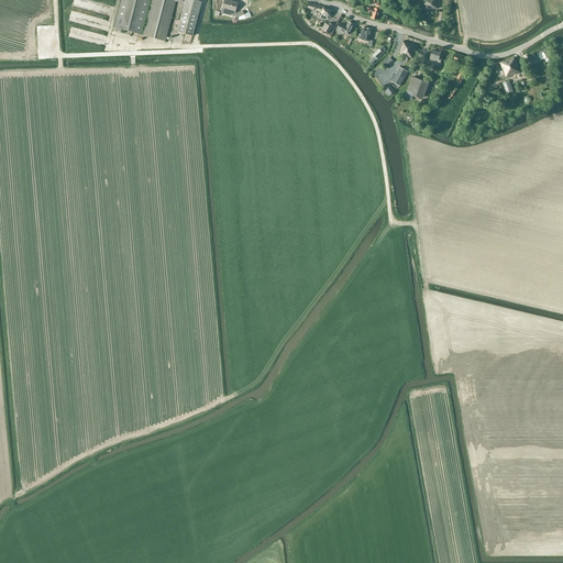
[(141,34),(150,0),(121,0),(114,28),(141,34)]
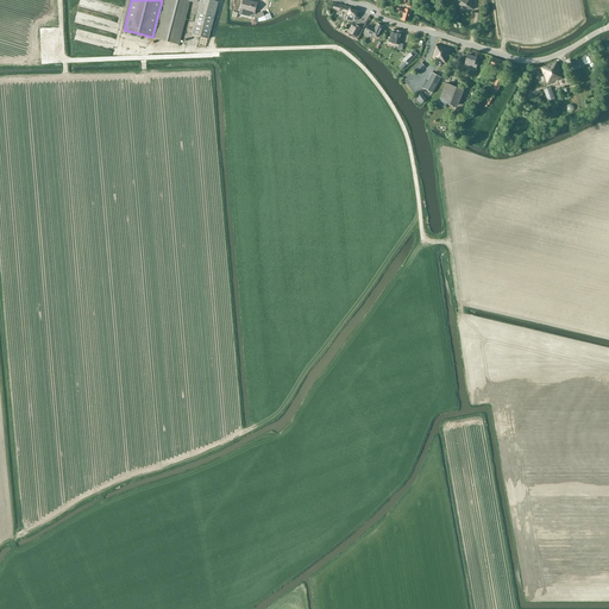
[(189,1),(199,4),(200,0),(164,0),(155,38),(179,45),(189,1)]
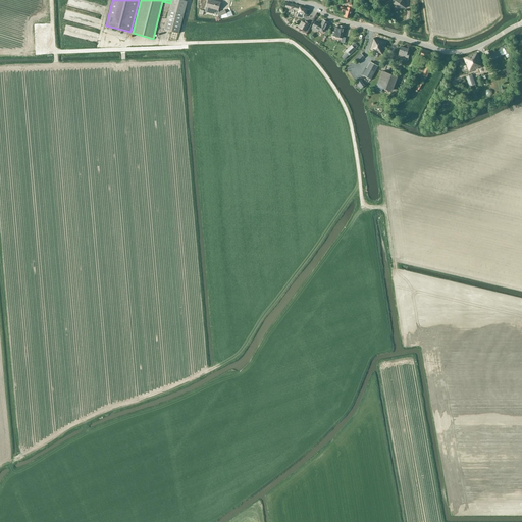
[(168,10),(184,14),(188,1),(181,0),(171,0),(170,3),(168,10)]
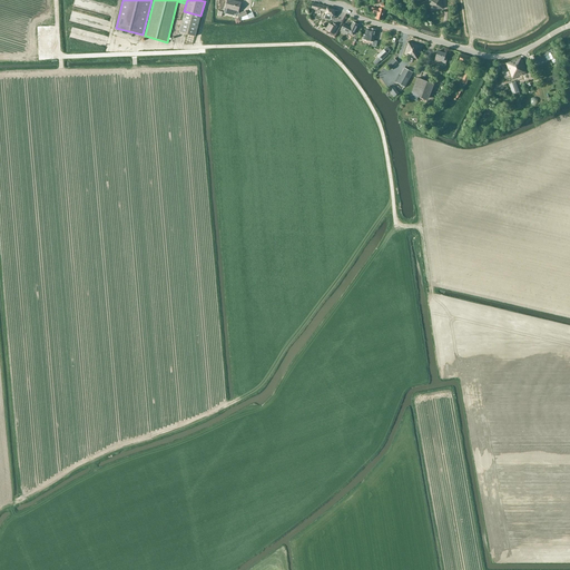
[(238,12),(241,3),(229,0),(227,0),(225,9),(232,10),(231,12),(235,13),(236,11),(238,12)]
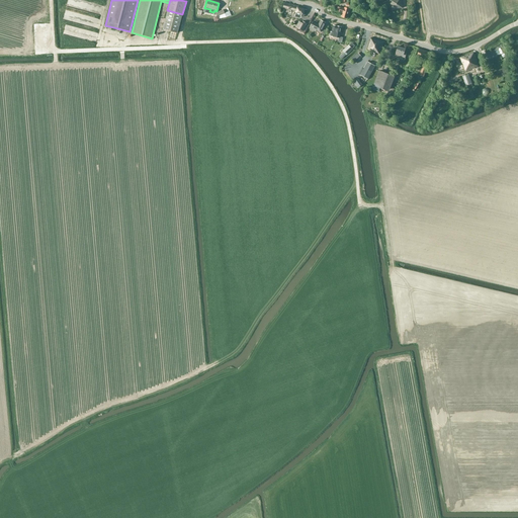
[(390,0),(392,10),(403,8),(401,0),(390,0)]
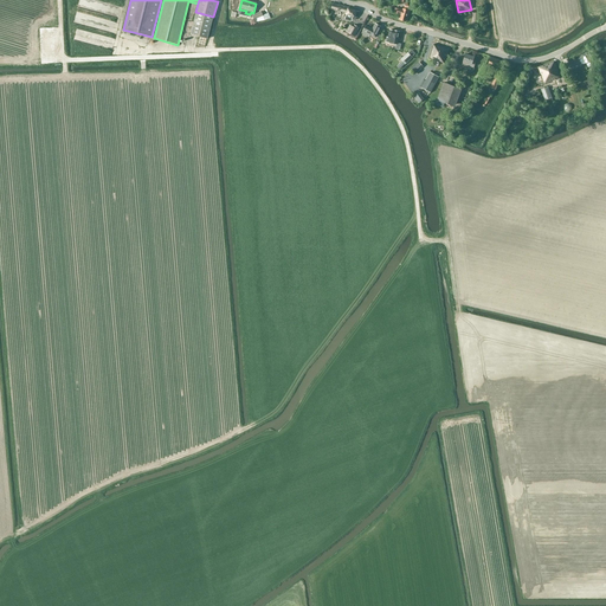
[(333,4),(331,11),(339,12),(346,13),(346,15),(345,19),(352,21),(353,20),(354,20),(356,19),(356,18),(358,18),(359,12),(348,10),(349,7),(333,4)]
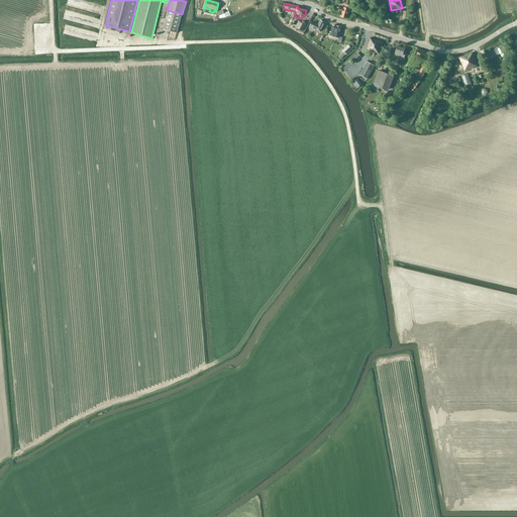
[(346,19),(349,8),(343,7),(343,8),(339,7),(338,12),(342,13),(341,17),(346,19)]
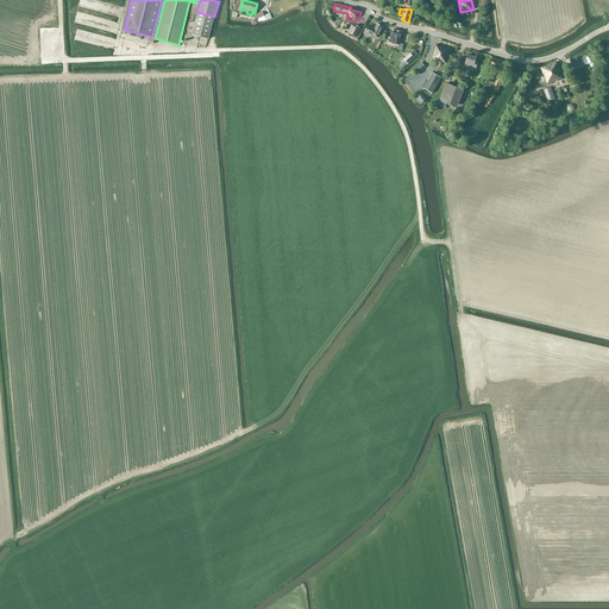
[(76,12),(74,22),(99,27),(100,23),(105,23),(106,19),(76,12)]
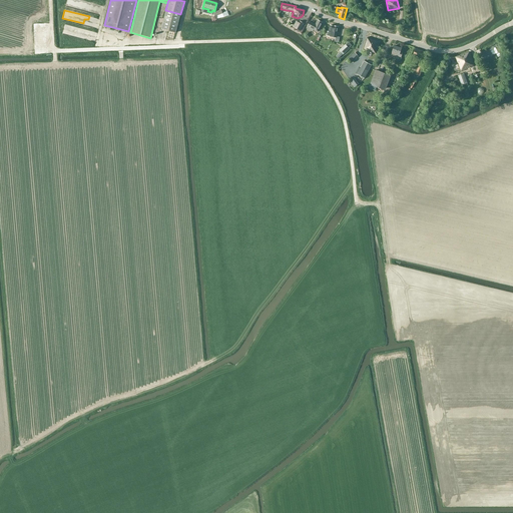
[(175,33),(180,14),(165,10),(160,29),(175,33)]
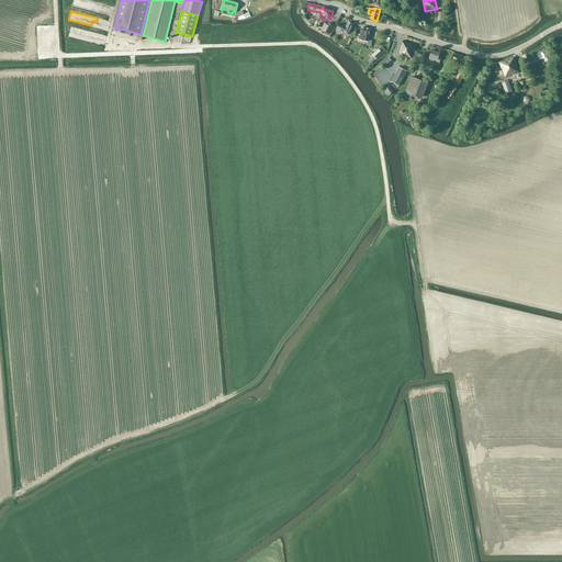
[(350,32),(353,25),(348,22),(346,27),(339,24),(336,32),(343,35),(344,33),(348,35),(350,32)]
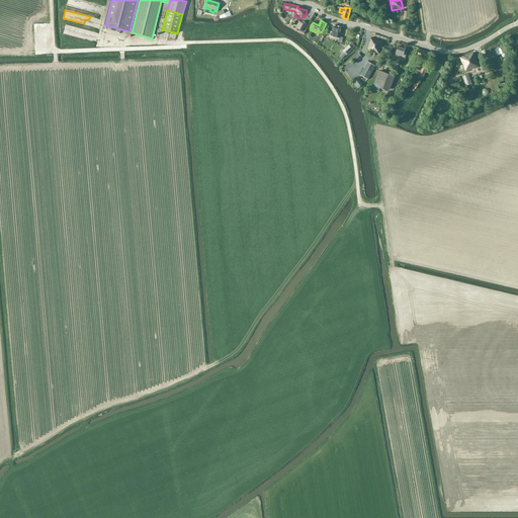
[(301,23),(298,28),(303,31),(306,26),(306,25),(307,24),(303,22),(301,23)]
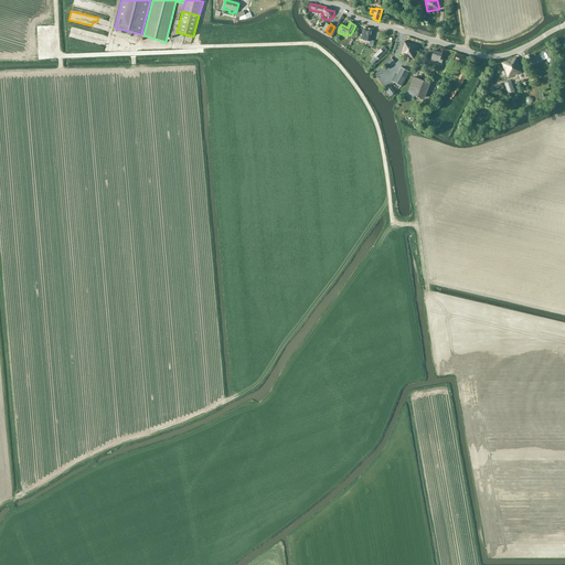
[(363,28),(361,40),(368,41),(368,40),(370,41),(372,30),(363,28)]
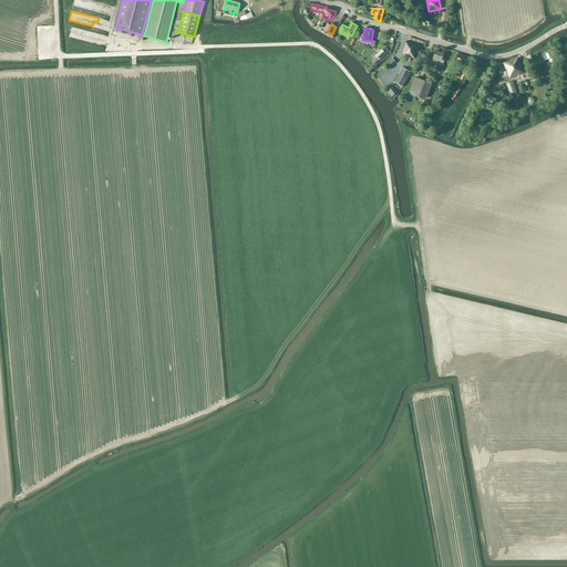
[(72,38),(86,39),(88,30),(73,29),(72,38)]
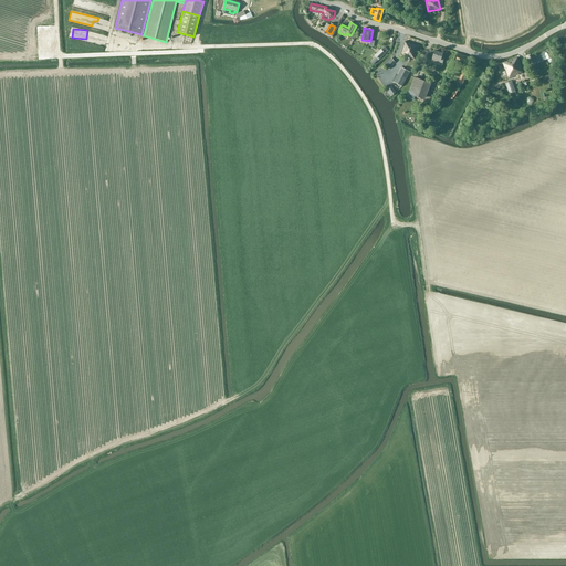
[(415,60),(419,46),(405,41),(399,60),(409,63),(410,59),(415,60)]
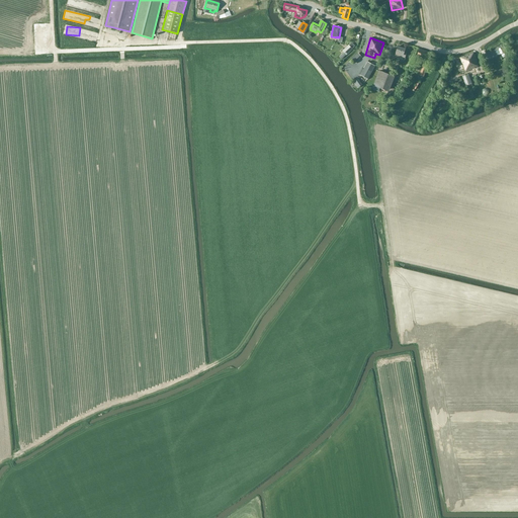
[(342,51),(343,53),(346,56),(353,50),(349,46),(349,45),(342,51)]
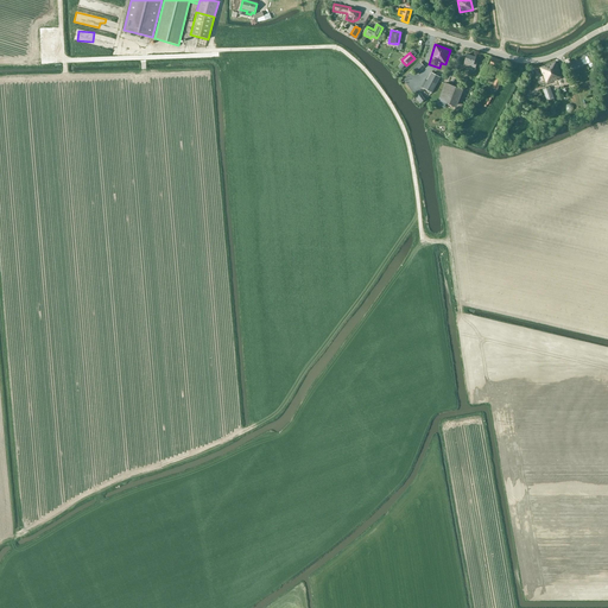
[(467,55),(464,62),(474,65),(474,62),(476,57),(467,55)]
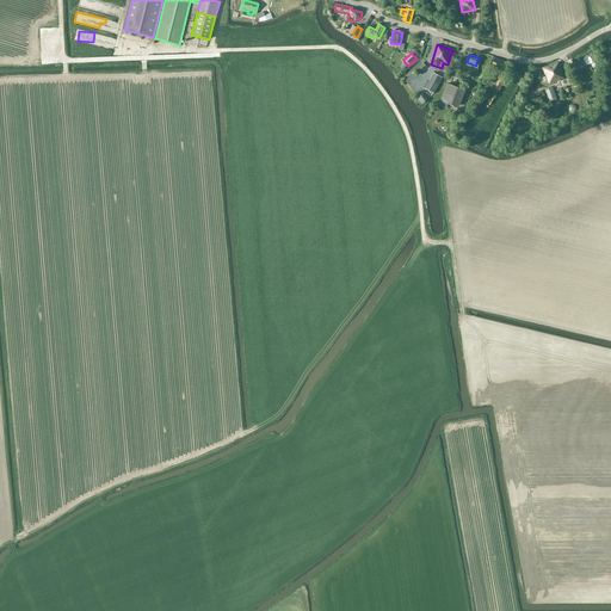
[(492,67),(500,69),(504,69),(506,62),(494,59),(492,67)]
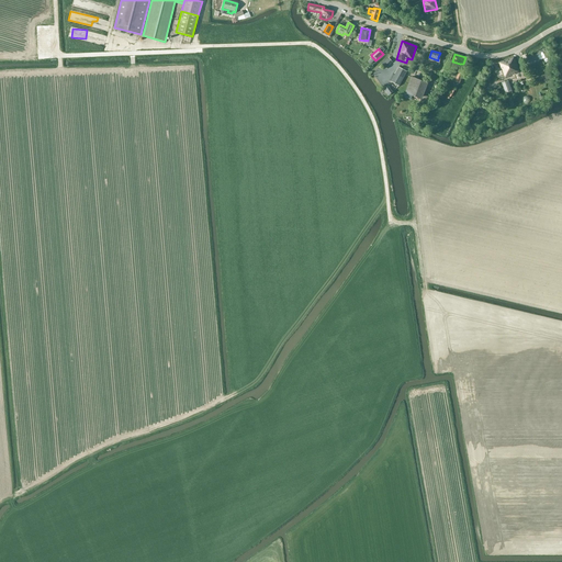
[(519,71),(514,57),(499,63),(505,78),(515,75),(515,74),(519,71)]
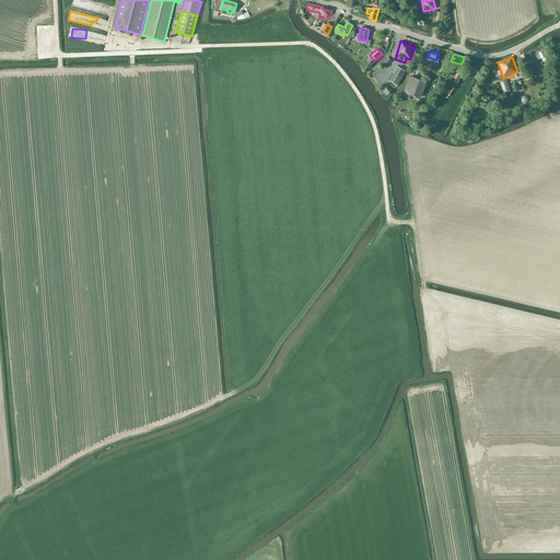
[(388,80),(389,81),(398,85),(406,71),(397,67),(393,76),(392,74),(388,80)]
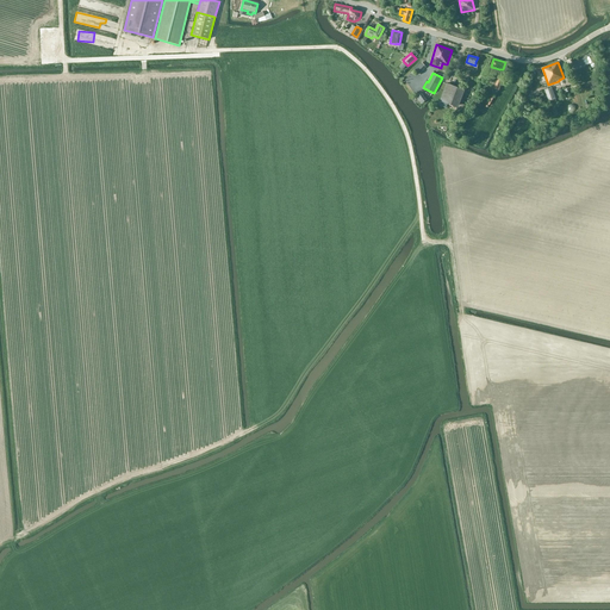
[(499,91),(505,76),(499,74),(493,88),(499,91)]
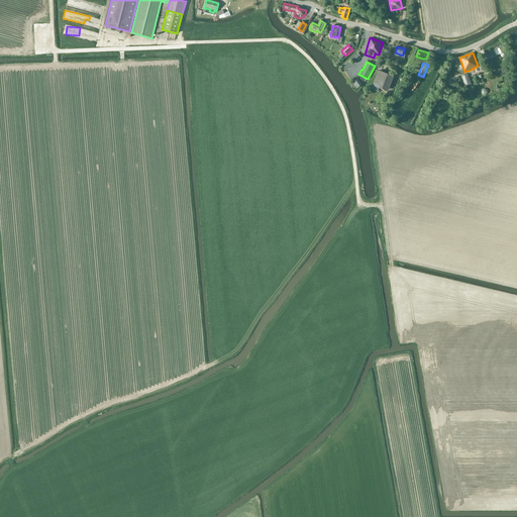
[(388,92),(394,77),(379,71),(373,86),(388,92)]
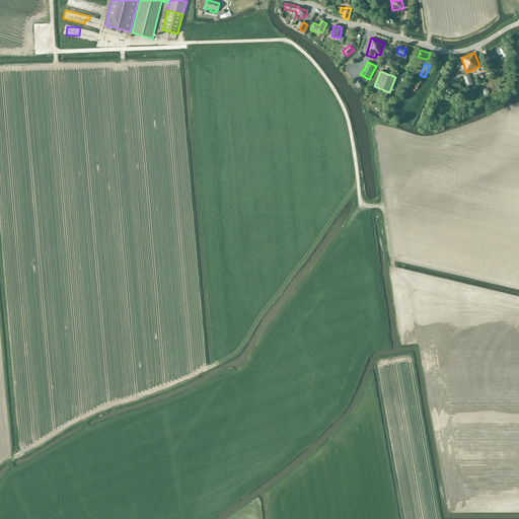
[(467,86),(472,84),(469,75),(463,77),(467,86)]
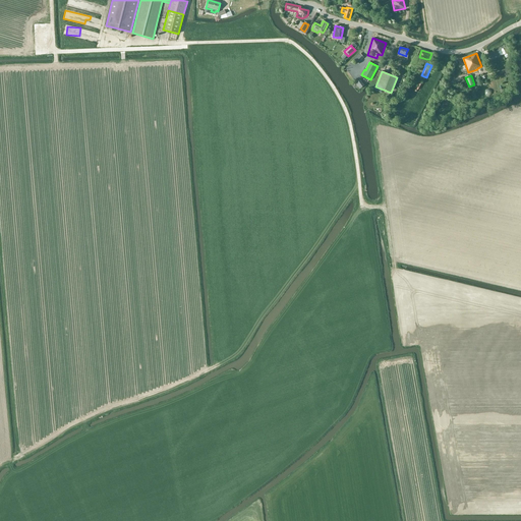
[(364,85),(359,78),(355,81),(359,89),(364,85)]
